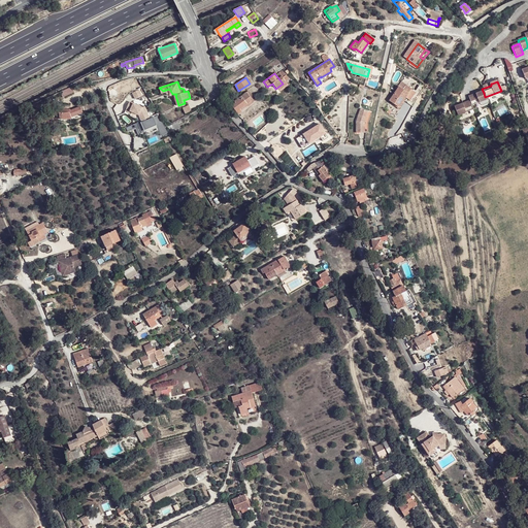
[(388,101),(397,107),(401,101),(403,102),(411,90),(405,86),(402,90),(398,87),(388,101)]
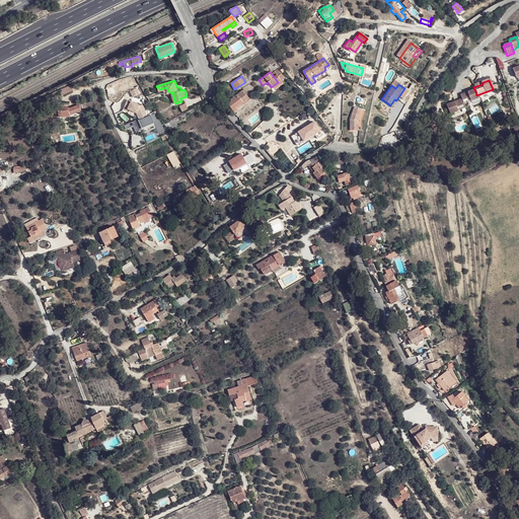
[(71,86),(62,90),(64,95),(73,91),(71,86)]
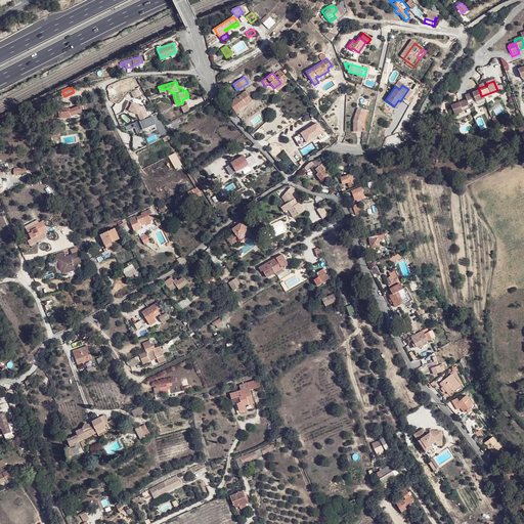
[(162,90),(158,87),(156,88),(159,92),(162,92),(167,95),(171,93),(168,88),(162,90)]
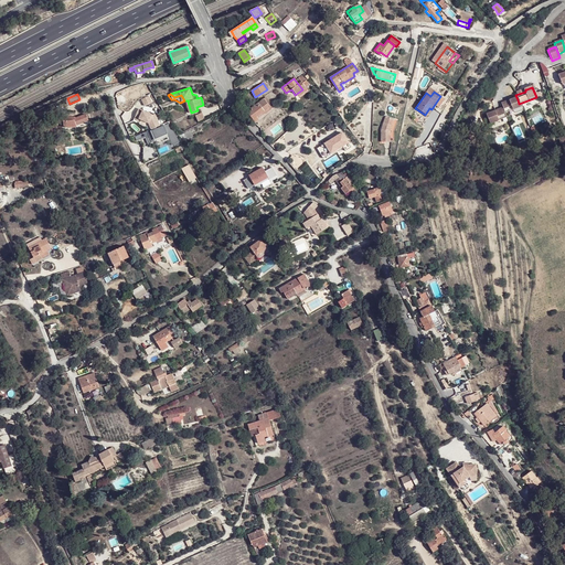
[(146,97),(138,100),(141,107),(149,104),(146,97)]
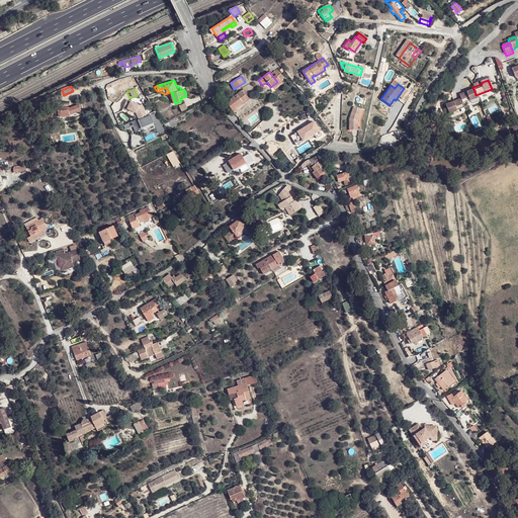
[(230,98),(228,100),(227,101),(229,105),(231,107),(232,109),(233,110),(233,111),(237,109),(236,106),(242,102),(247,98),(243,92),(242,90),(231,99),(230,98)]
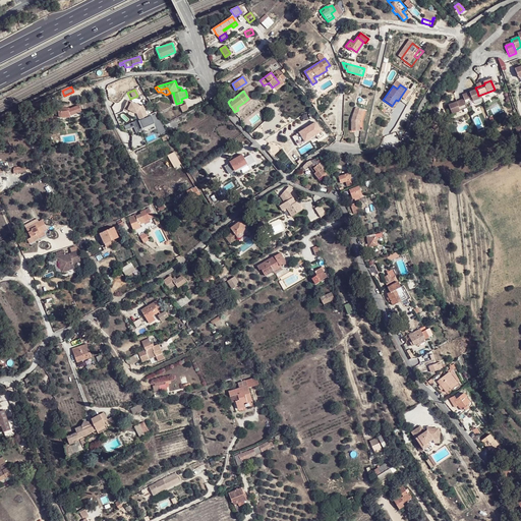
[(478,96),(477,92),(472,94),(471,94),(471,95),(471,96),(462,100),(464,104),(465,107),(481,101),(478,96)]
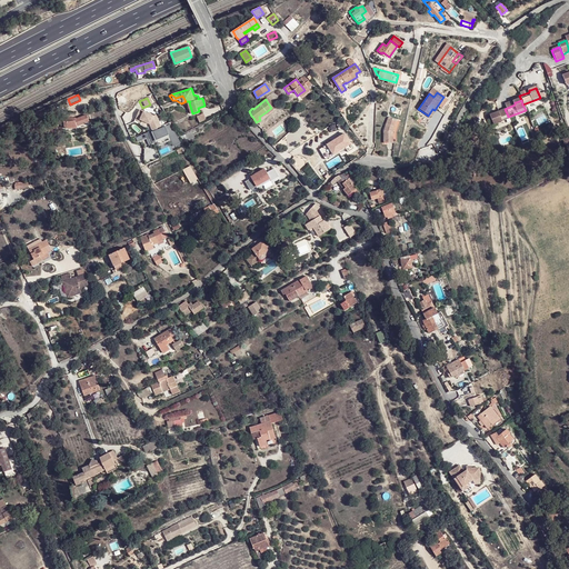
[(150,117),(136,110),(132,118),(147,125),(149,131),(155,128),(158,127),(152,116),(150,117)]
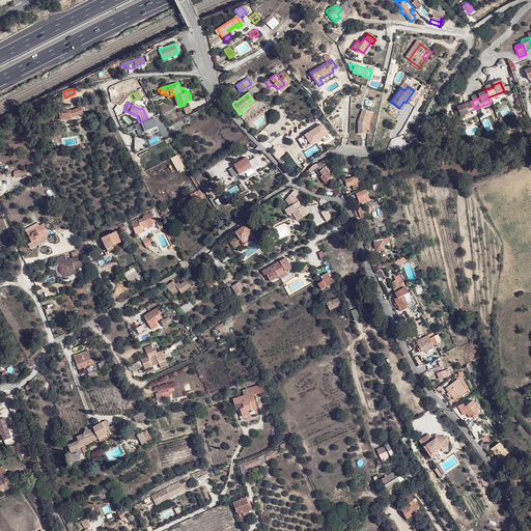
[(474,109),(473,106),(468,108),(467,108),(467,109),(467,110),(457,113),(460,121),(476,114),(474,109)]
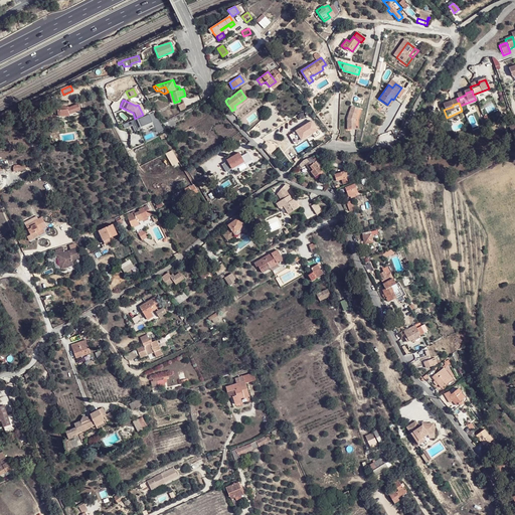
[(181,104),(175,106),(178,112),(183,110),(181,104)]
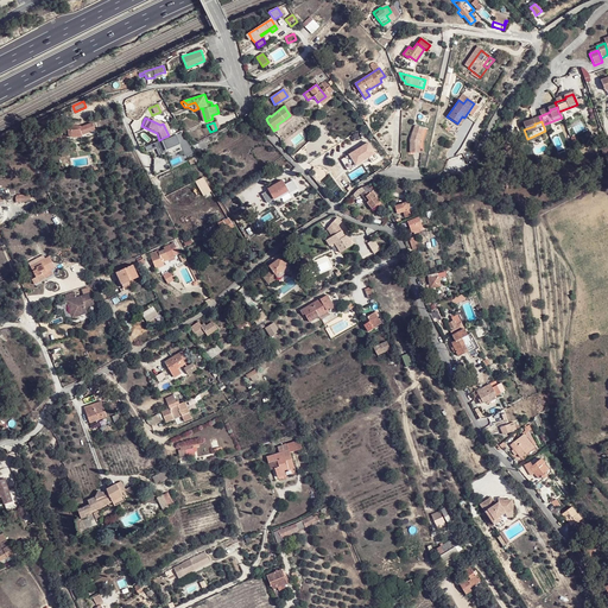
[(82,125),(62,126),(62,133),(71,133),(73,137),(83,137),(95,131),(92,124),(83,127),(82,125)]
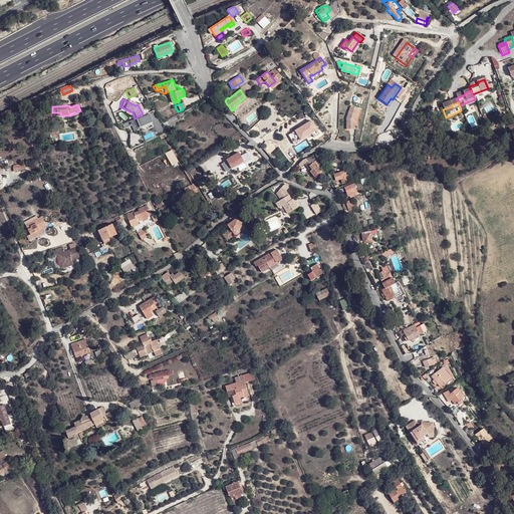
[(356,109),(348,106),(344,117),(343,129),(352,129),(352,118),(356,109)]
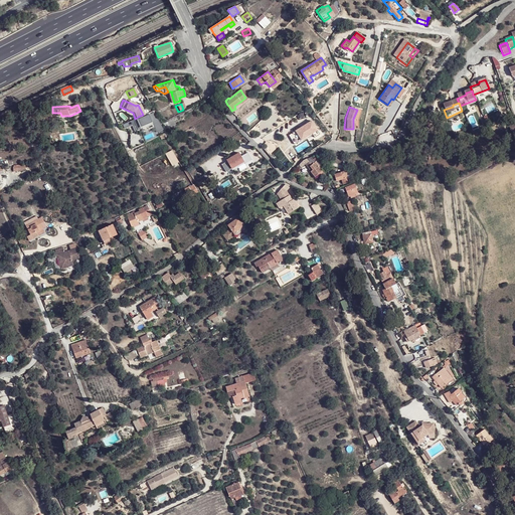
[(135,119),(132,120),(137,130),(148,125),(148,124),(151,122),(148,114),(141,117),(140,116),(135,119)]
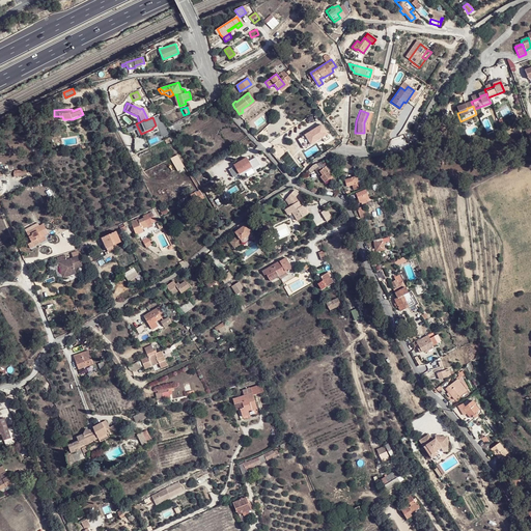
[(314,124),(303,133),(305,136),(316,128),(314,124)]
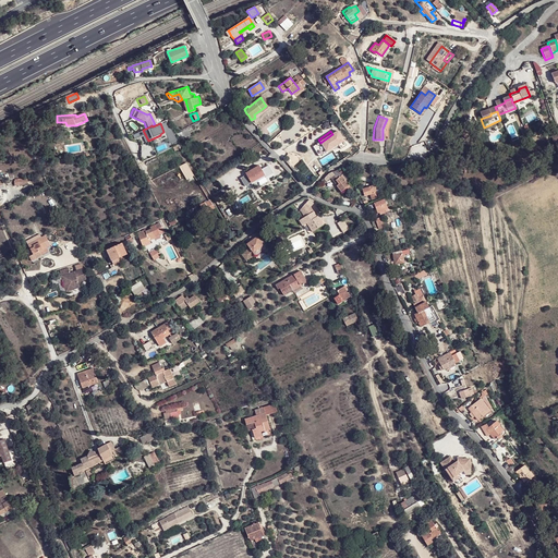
[(546,135),(549,145),(557,142),(557,137),(555,131),(546,135)]
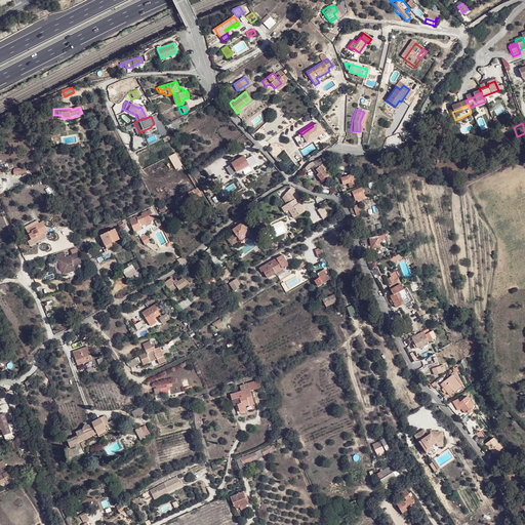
[(169,156),(176,171),(184,168),(175,153),(169,156)]
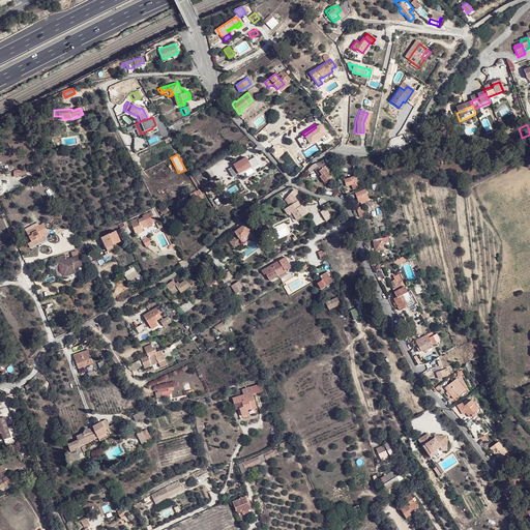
[(240,166),(234,169),(237,174),(246,168),(247,170),(253,166),(249,160),(248,162),(246,158),(238,164),(240,166)]
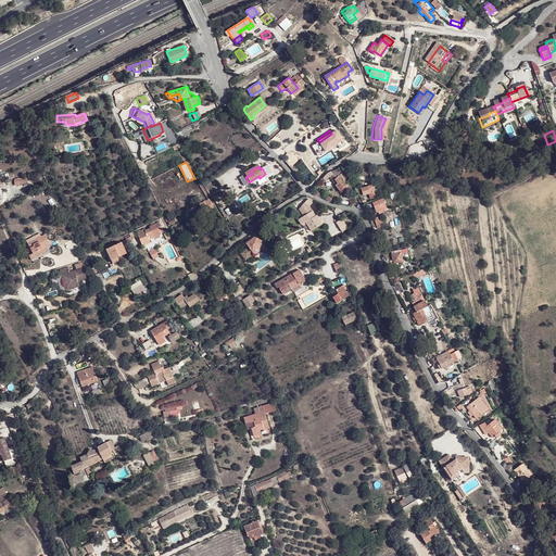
[(336,169),(335,169),(327,174),(324,177),(325,179),(330,177),(333,175),(336,179),(335,179),(337,184),(336,184),(339,191),(346,187),(348,191),(352,189),(349,185),(348,186),(344,179),(337,171),(336,169)]
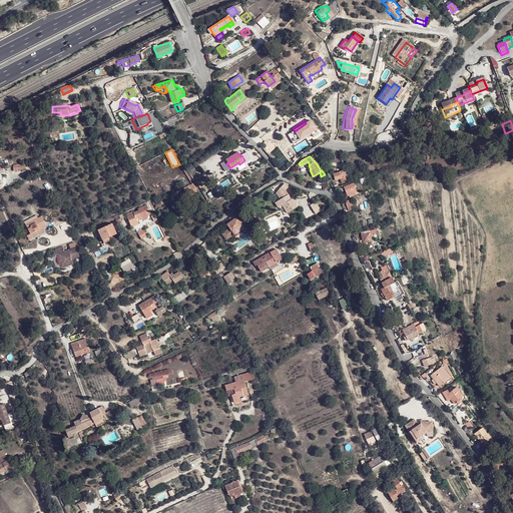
[(336,180),(347,176),(346,171),(334,175),(336,180)]
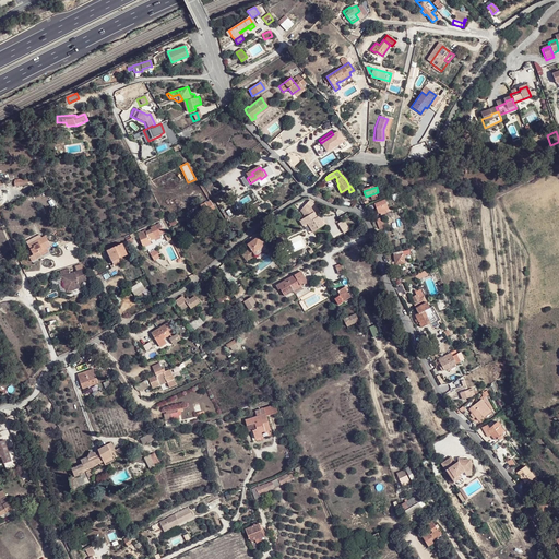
[(311,203),(307,199),(298,210),(302,216),(300,218),(305,223),(306,222),(312,230),(323,223),(317,214),(316,215),(309,206),(311,203)]
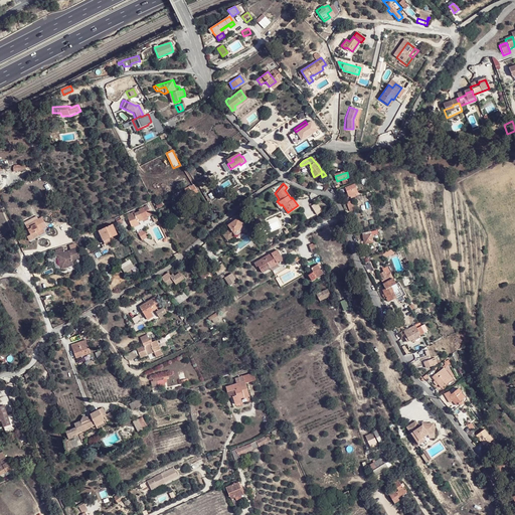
[(194,184),(186,188),(188,193),(182,196),(186,202),(196,196),(195,194),(199,191),(194,184)]
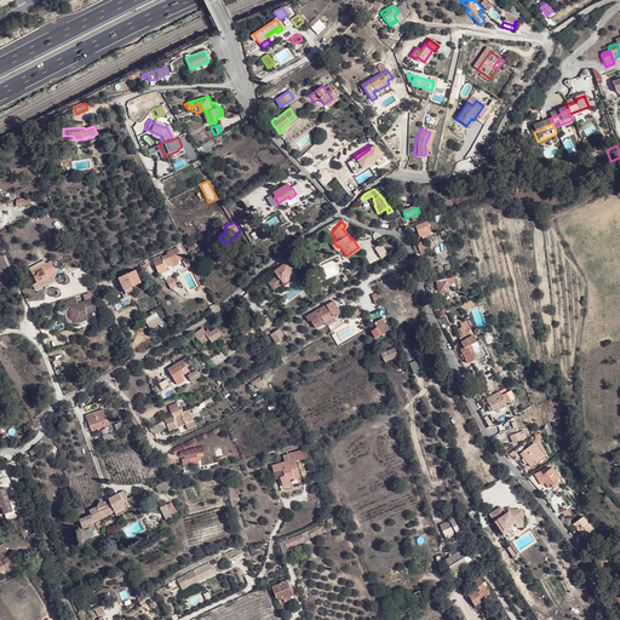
[(432,233),(430,227),(426,228),(425,223),(415,227),(420,237),(432,233)]
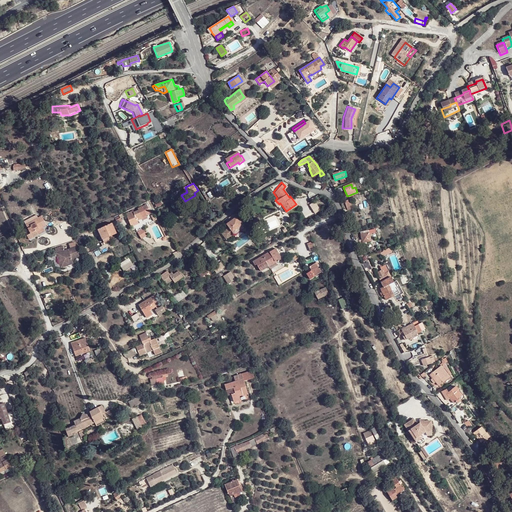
[(140,210),(128,214),(133,226),(139,223),(138,220),(148,216),(148,215),(153,213),(148,204),(140,208),(140,210)]
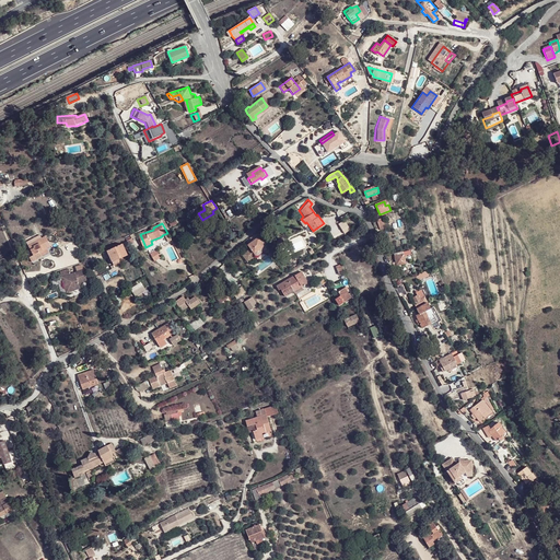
[(346,223),(339,226),(343,234),(350,231),(346,223)]
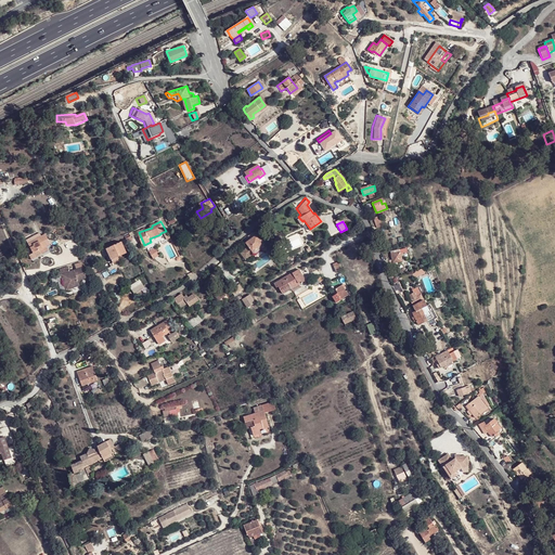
[(27,239),(29,243),(42,235),(40,231),(27,239)]
